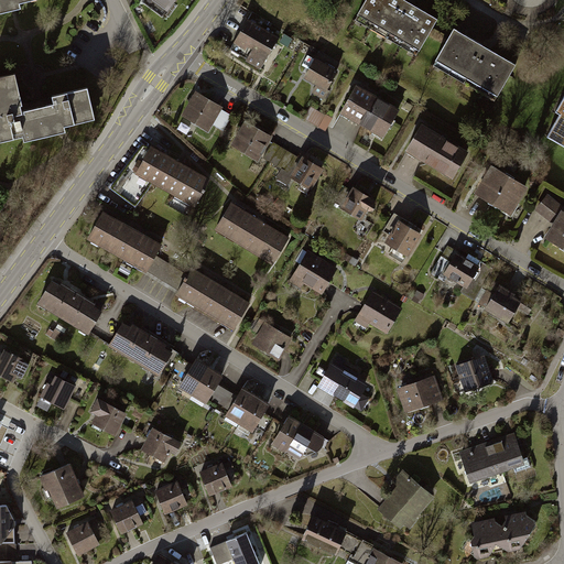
[(0,0),(0,17),(13,14),(18,13),(23,12),(21,6),(41,1),(41,0),(0,0)]
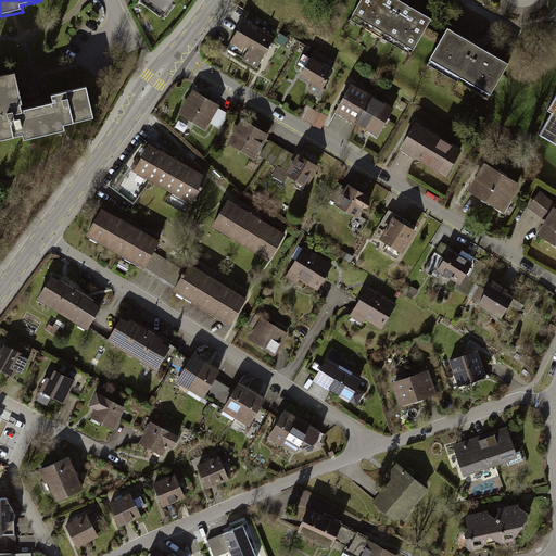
[(177,0),(143,0),(168,15),(177,0)]
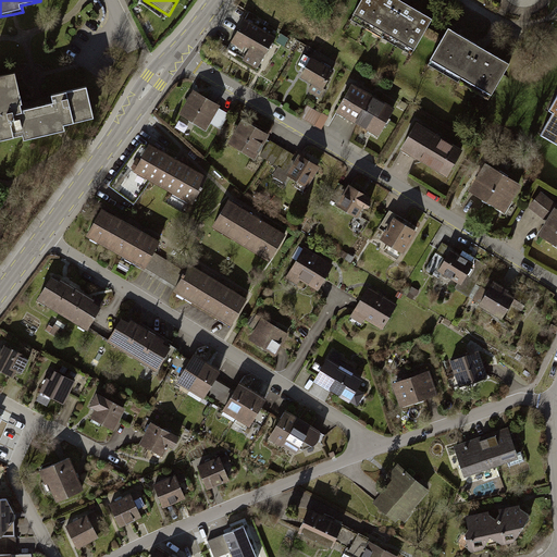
[(432,19),(399,0),(359,0),(351,14),(415,49),(432,19)]
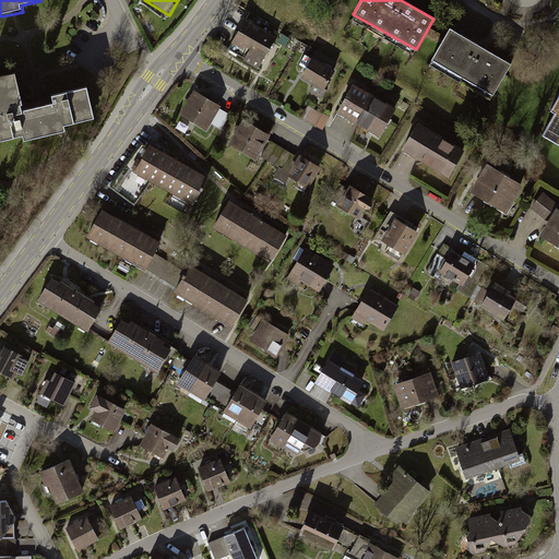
[(278,36),(247,18),(228,48),(260,68),(278,36)]
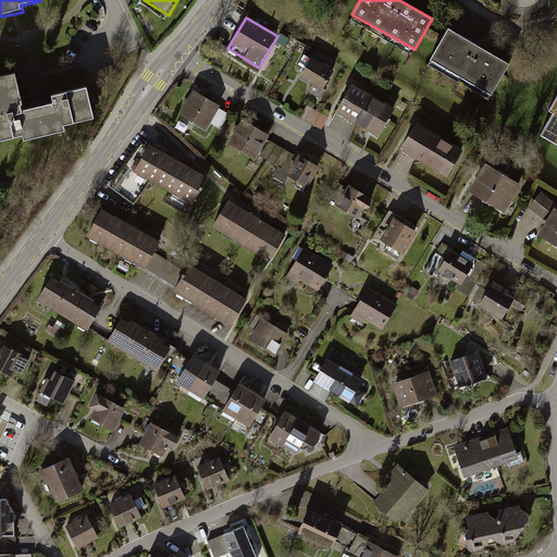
[(429,60),(490,96),(509,61),(448,26),(429,60)]
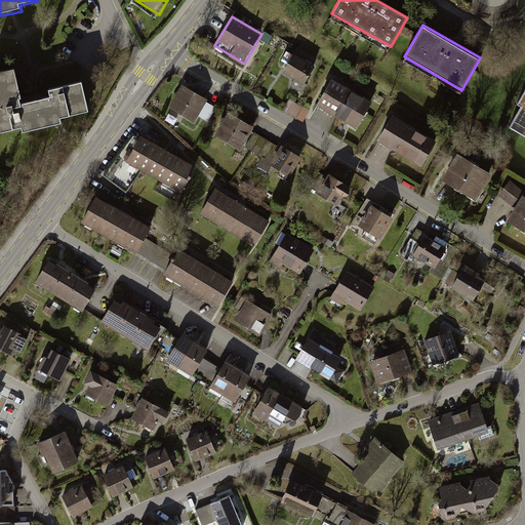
[(317,69),(292,55),(283,72),(308,85),(317,69)]
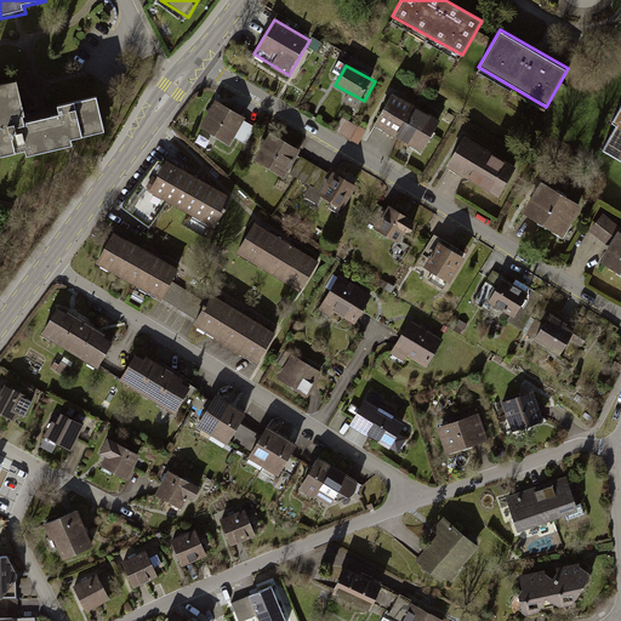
[(17,84),(0,87),(0,157),(26,152),(27,157),(62,149),(73,147),(72,141),(106,134),(98,98),(57,107),(60,117),(51,119),(23,124),(22,118),(24,118),(17,84)]
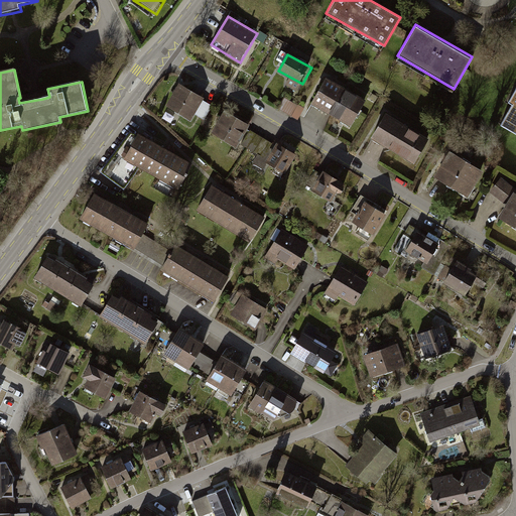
[(367,103),(326,80),(311,105),(353,129),(367,103)]
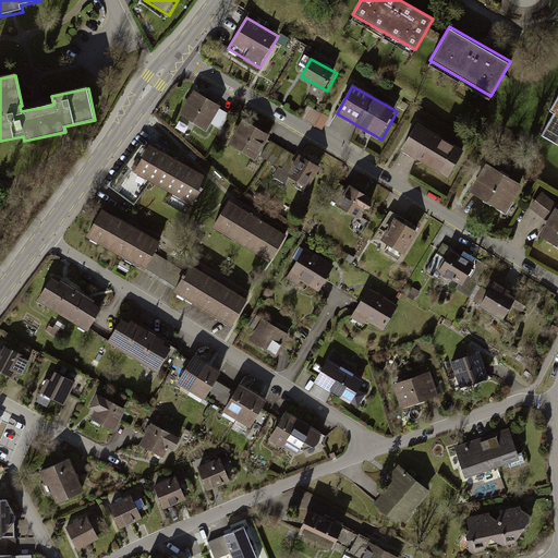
[(219,107),(194,93),(181,114),(206,129),(219,107)]
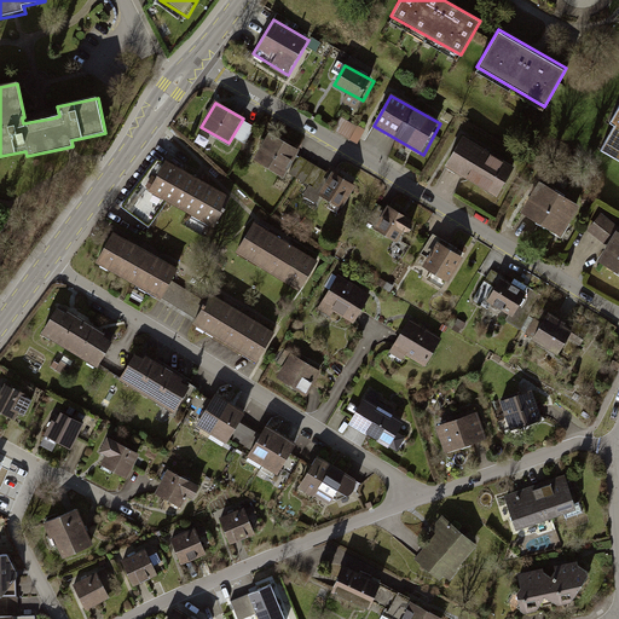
[(618,103),(611,119),(615,121),(600,148),(618,157),(618,103)]
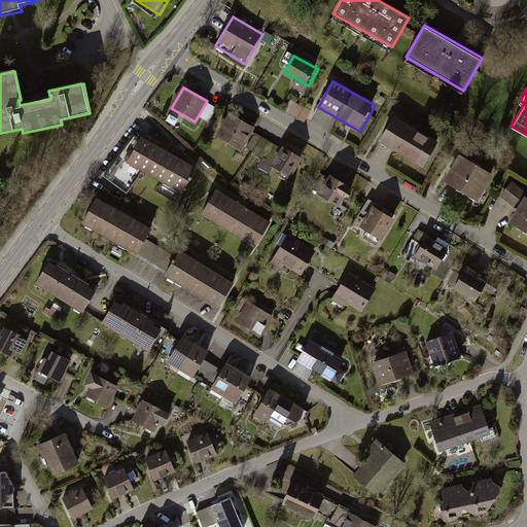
[(294,114),(307,120),(312,109),(300,104),(294,114)]
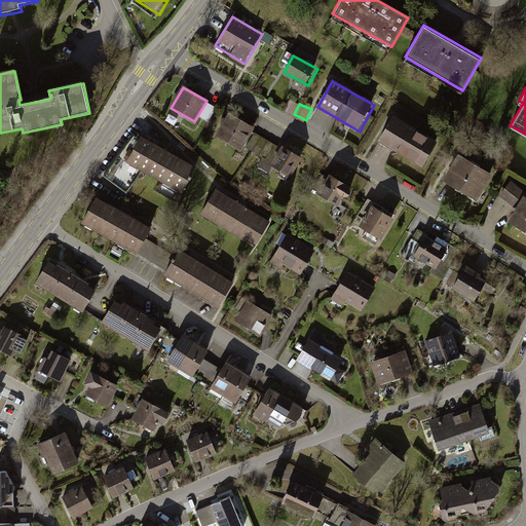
[(255,126),(229,112),(217,134),(241,148),(255,126)]
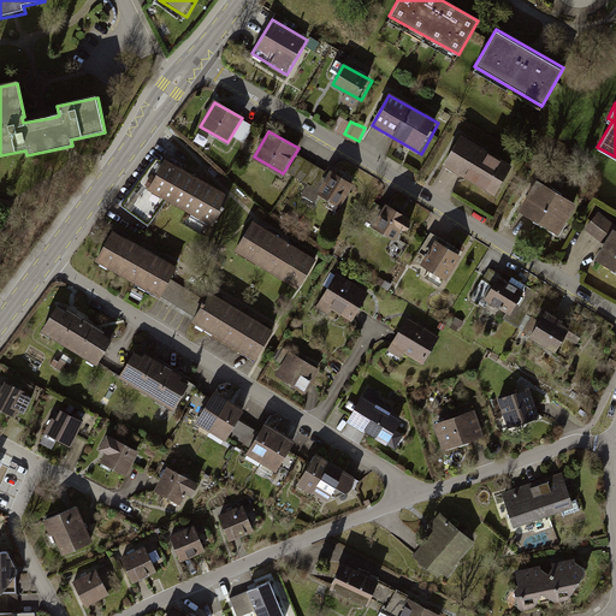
[(513,173),(461,141),(445,166),(497,199),(513,173)]
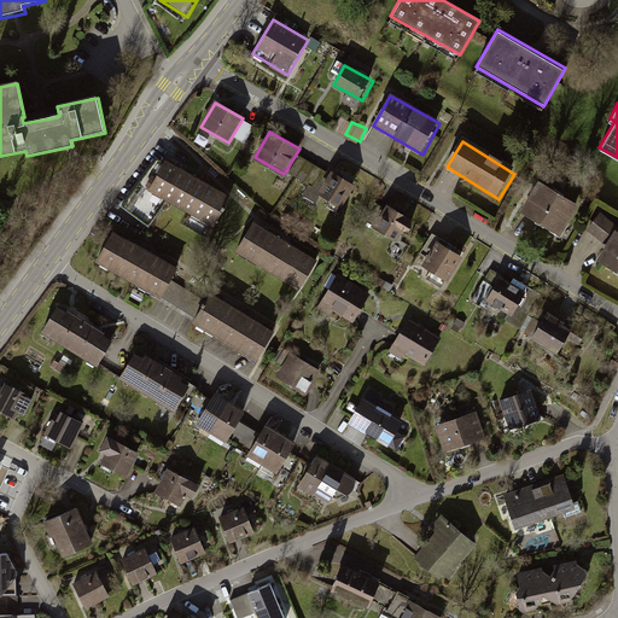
[(167,198),(214,225),(229,196),(165,157),(164,159),(156,155),(121,204),(149,225),(167,198)]
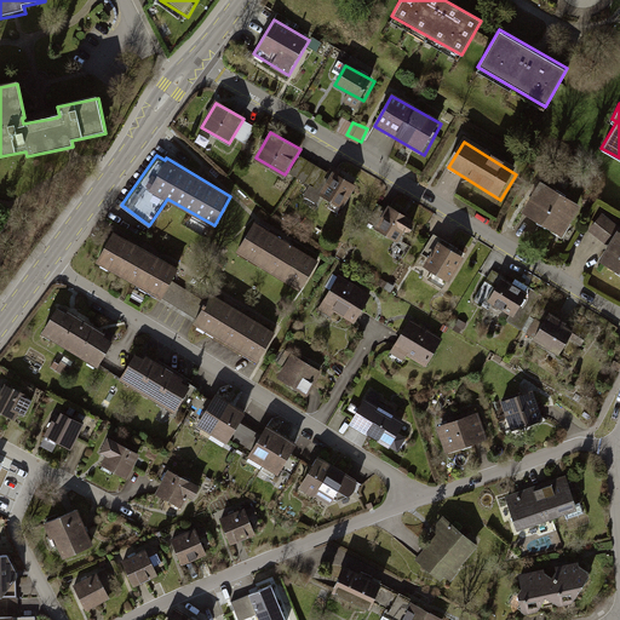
[(356,191),(333,176),(320,197),(343,212),(356,191)]
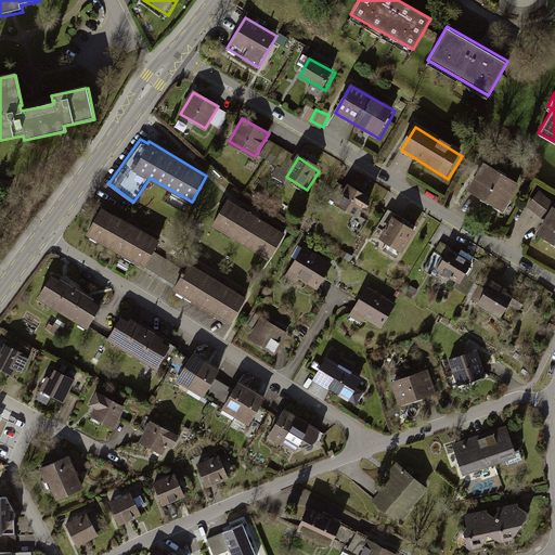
[(521,190),(487,166),(469,192),(504,215),(521,190)]
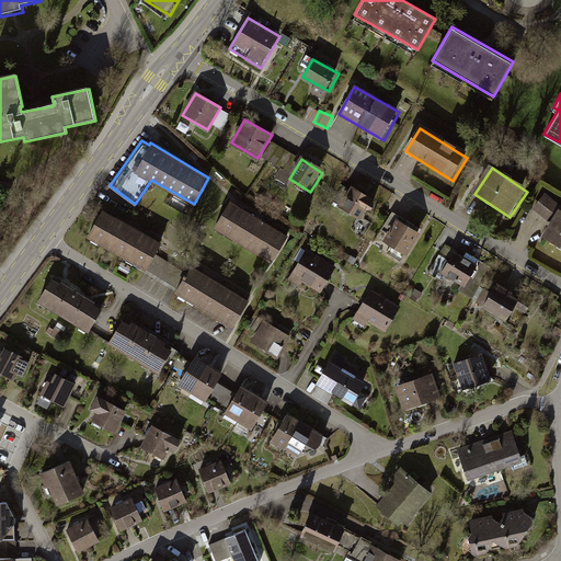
[(376,201),(351,186),(338,209),(363,224),(376,201)]
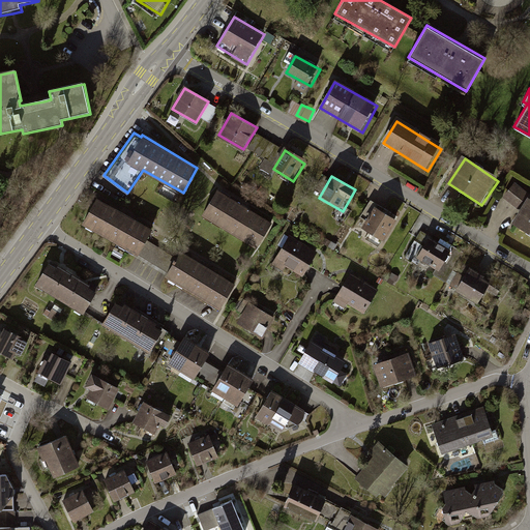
[(503,197),(520,209),(511,223),(529,233),(529,193),(514,181),(503,197)]
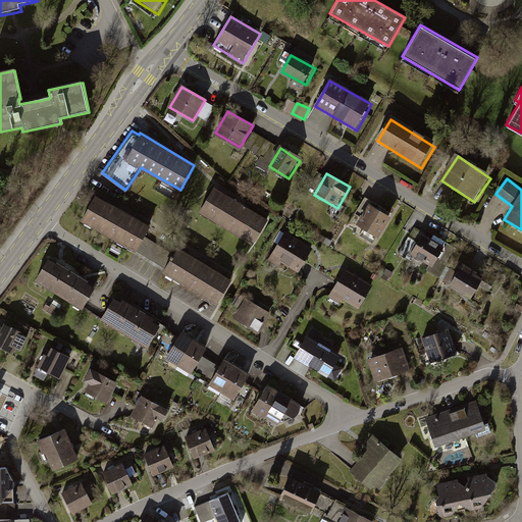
[(199,213),(252,245),(266,220),(214,188),(199,213)]
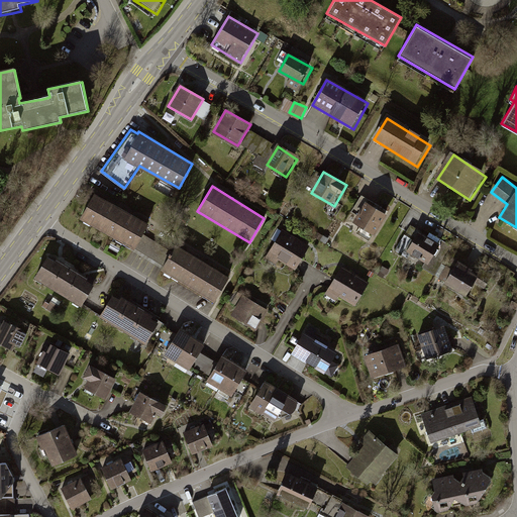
[(93,194),(79,220),(135,251),(149,225),(93,194)]
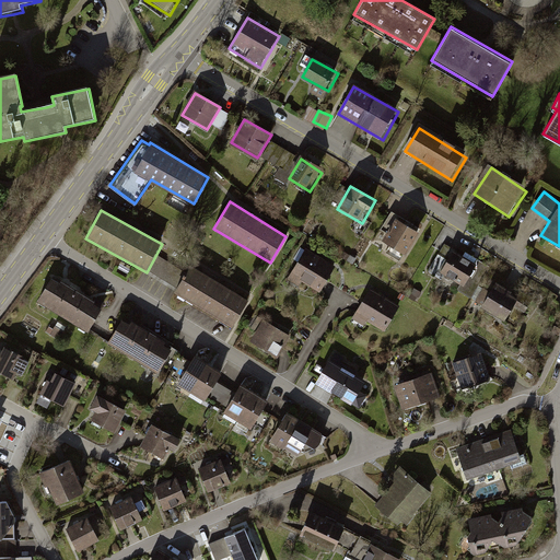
[(421,237),(398,222),(385,242),(408,256),(421,237)]
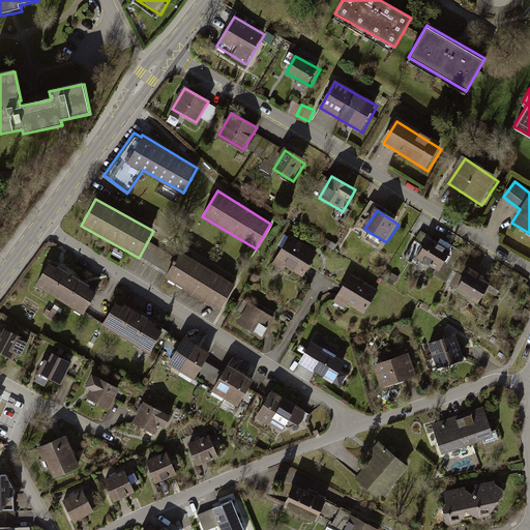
[(319,256),(289,239),(273,266),(302,283),(319,256)]
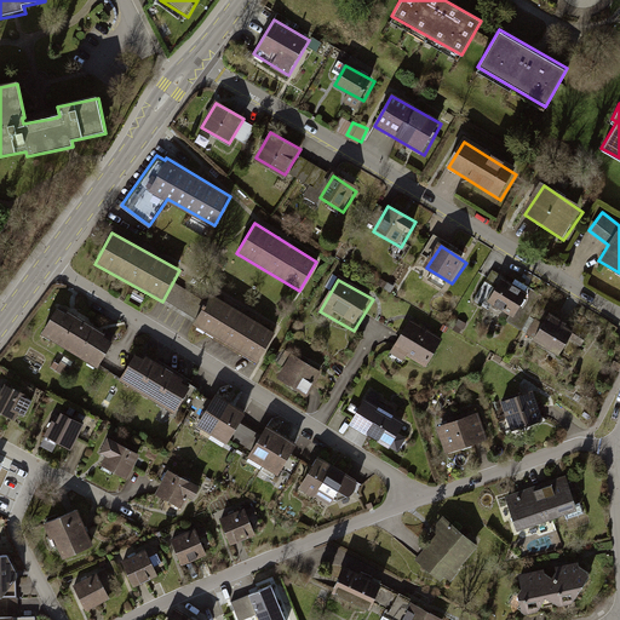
[(529,297),(503,280),(488,302),(515,320),(529,297)]
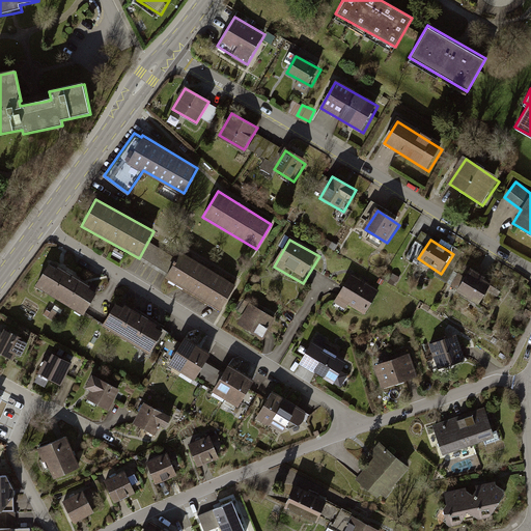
[(183,254),(168,280),(220,311),(235,286),(183,254)]
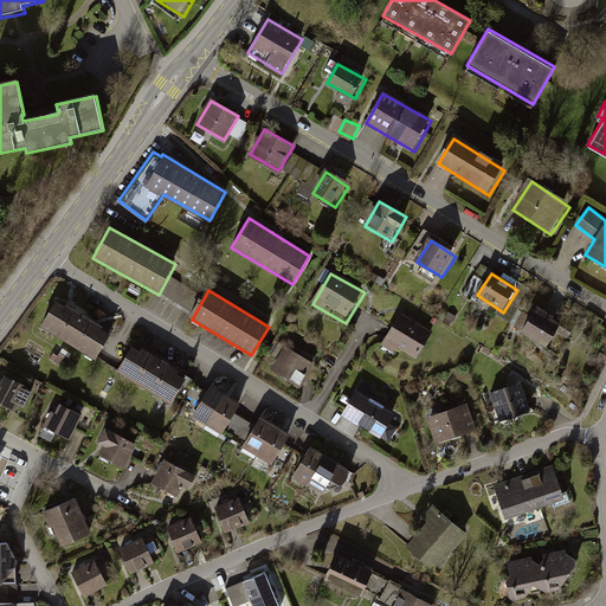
[(95,356),(109,331),(57,300),(42,326),(94,358),(95,356)]
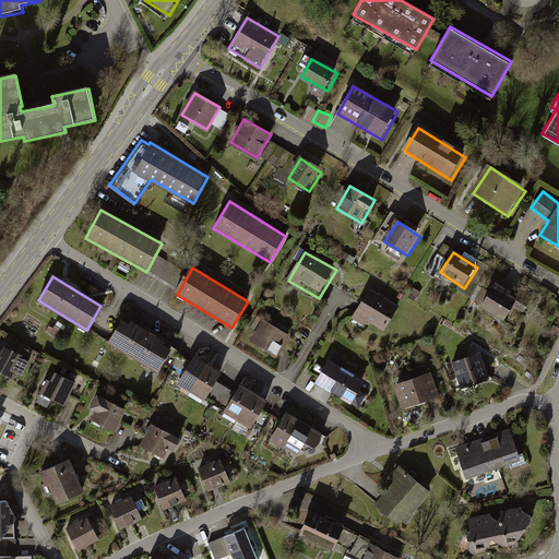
[(511,290),(495,281),(479,305),(503,319),(516,296),(510,293),(511,290)]
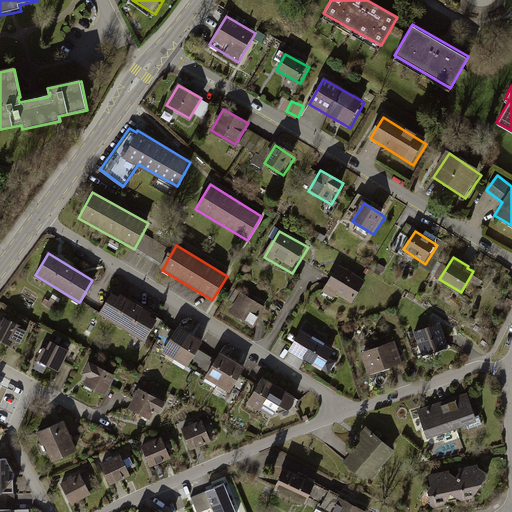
[(365,282),(339,266),(324,291),(350,307),(365,282)]
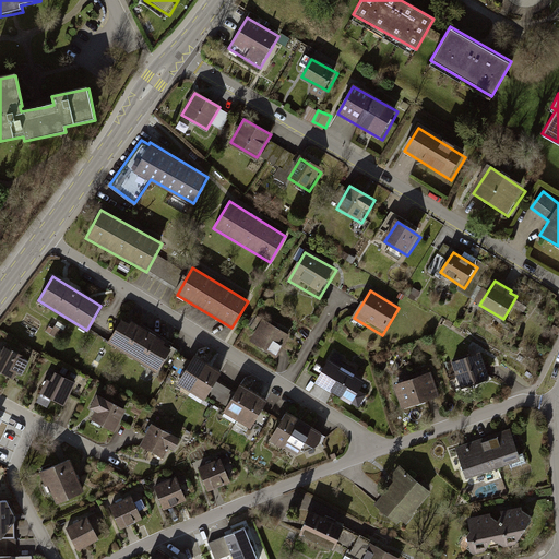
[(171,346),(121,318),(108,341),(107,342),(156,371),(171,346)]
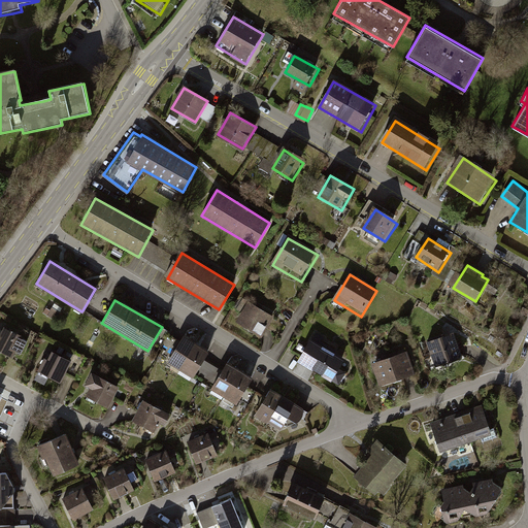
[(277,318),(249,301),(236,322),(265,338),(277,318)]
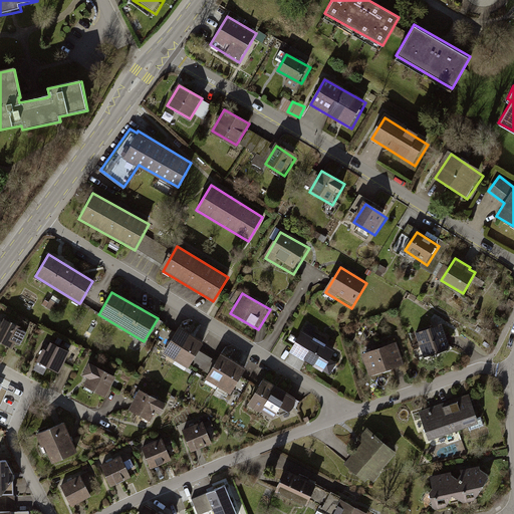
[(21,327),(5,319),(1,327),(0,326),(0,340),(11,346),(14,339),(21,342),(26,331),(20,328),(21,327)]
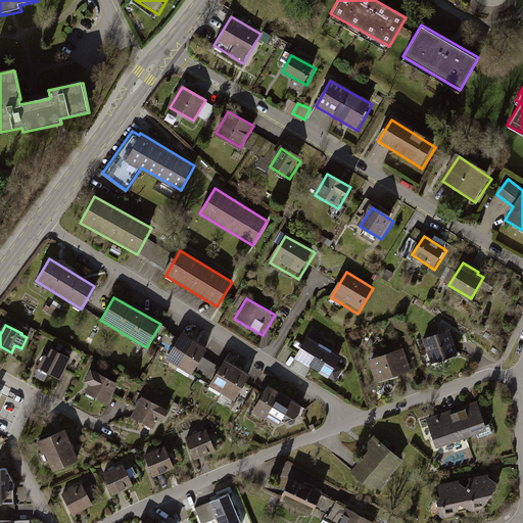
[(192,372),(207,346),(197,340),(189,335),(182,331),(167,358),(192,372)]
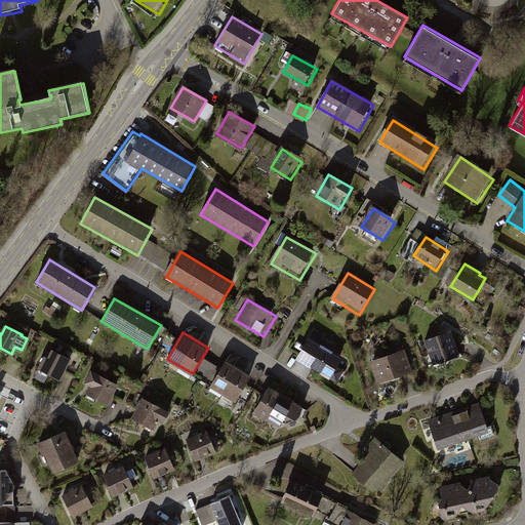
[(453,332),(426,341),(435,369),(462,360),(453,332)]
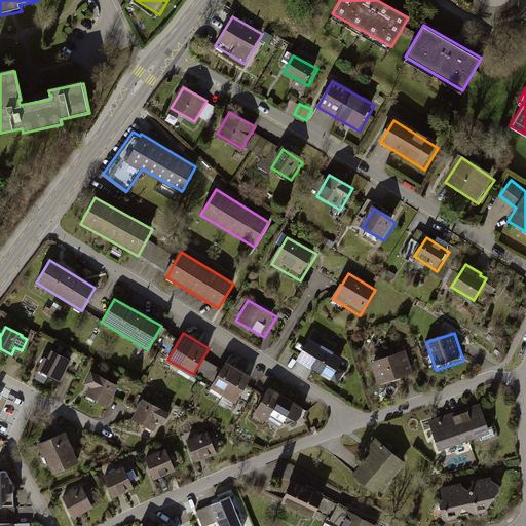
[(343,358),(309,337),(301,349),(296,359),(320,373),(337,383),(344,371),(337,367),(343,358)]
